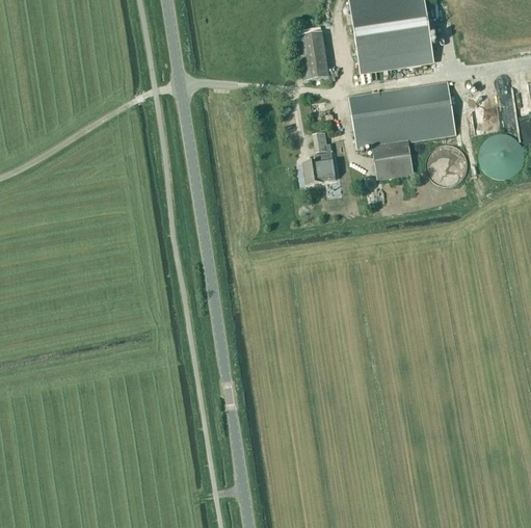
[(434,62),(425,0),(349,0),(361,74),(434,62)]
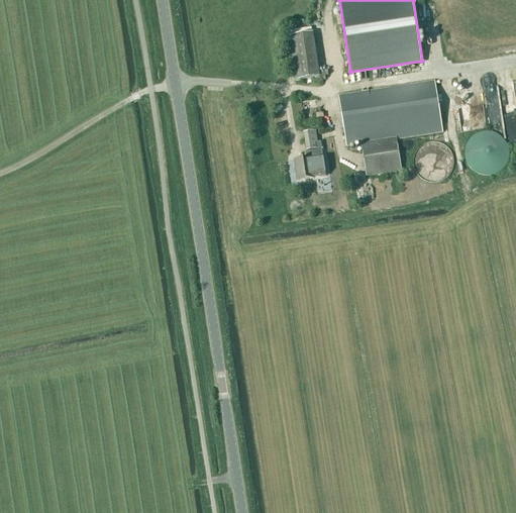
[(320,74),(313,29),(289,33),(296,78),(320,74)]
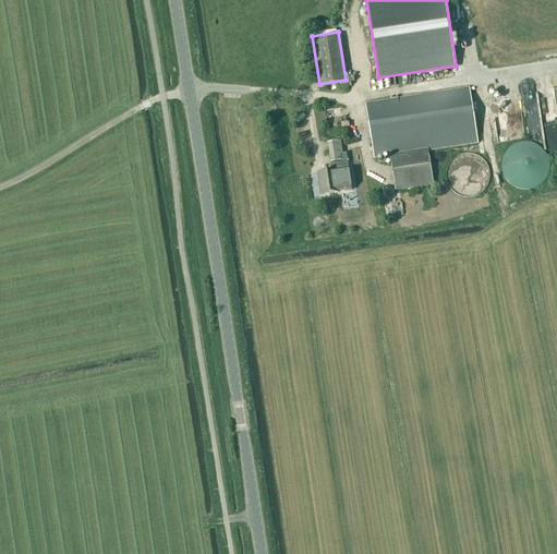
[(542,118),(541,84),(524,85),(525,119),(542,118)]
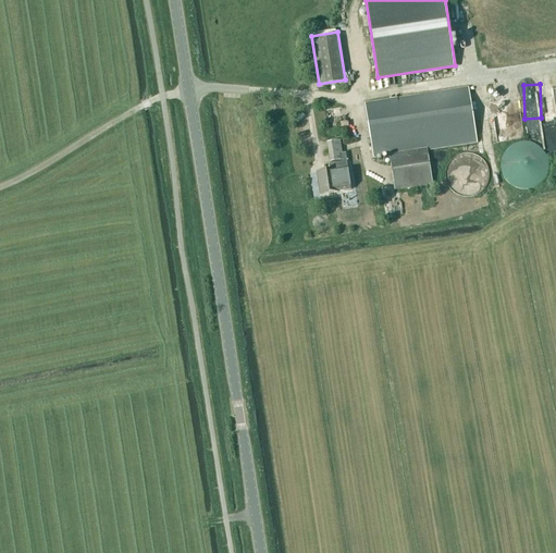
[(433,181),(428,146),(478,138),(469,85),(366,101),(374,155),(390,152),(395,186),(433,181)]
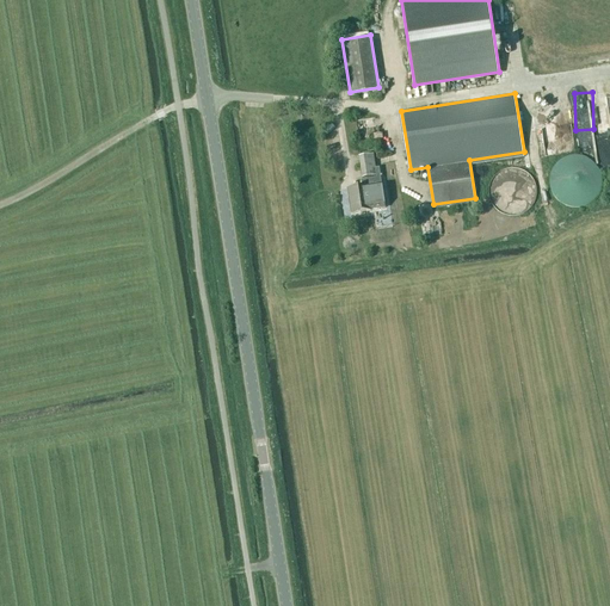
[(349,186),(352,210),(386,205),(382,180),(380,164),(376,165),(374,150),(359,153),(363,174),(377,172),(377,174),(362,177),(363,184),(349,186)]
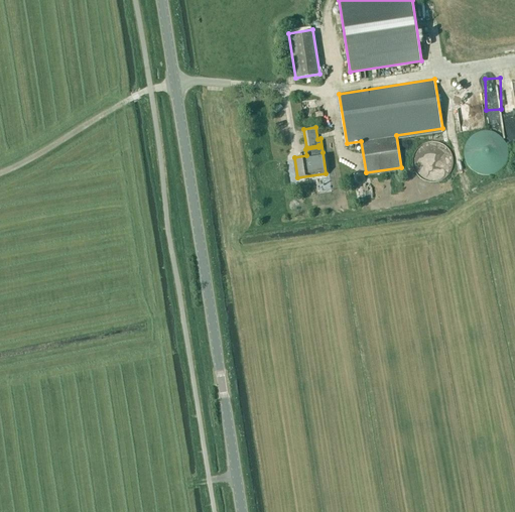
[(487,127),(483,127),(479,128),(475,130),(472,132),(469,135),(467,138),(465,142),(464,146),(464,150),(464,154),(465,158),(467,162),(469,165),(472,168),(475,170),(479,172),(483,173),(487,173),(491,173),(495,172),(498,170),(502,168),(505,165),(507,162),(509,158),(510,154),(510,150),(510,146),(509,142),(507,138),(505,135),(502,132),(498,130),(495,128),(491,127),(487,127)]
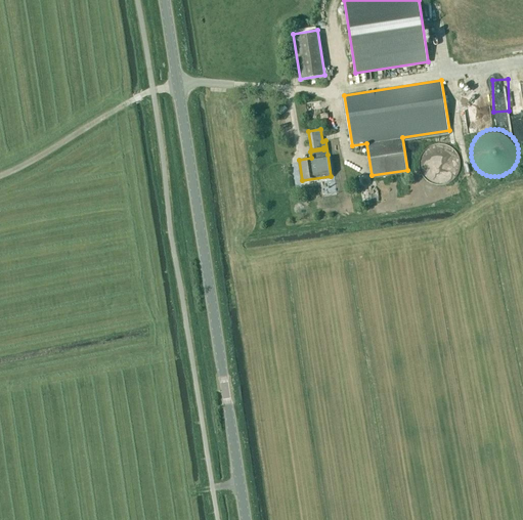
[(422,166),(427,174),(435,179),(445,179),(453,175),(459,167),(459,157),(453,148),(445,143),(436,143),(427,148),(423,157),(422,166)]
